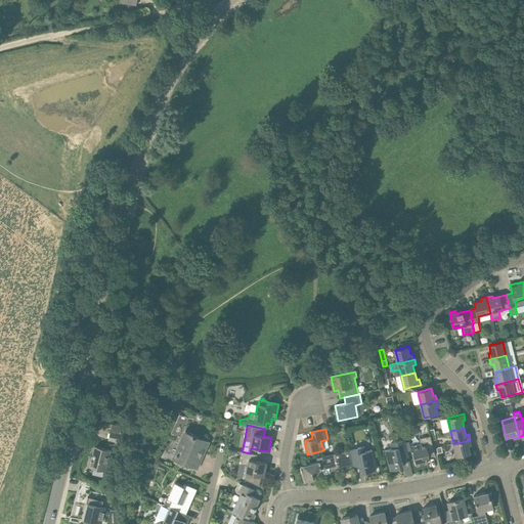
[(123,444),(125,436),(111,432),(108,440),(123,444)]
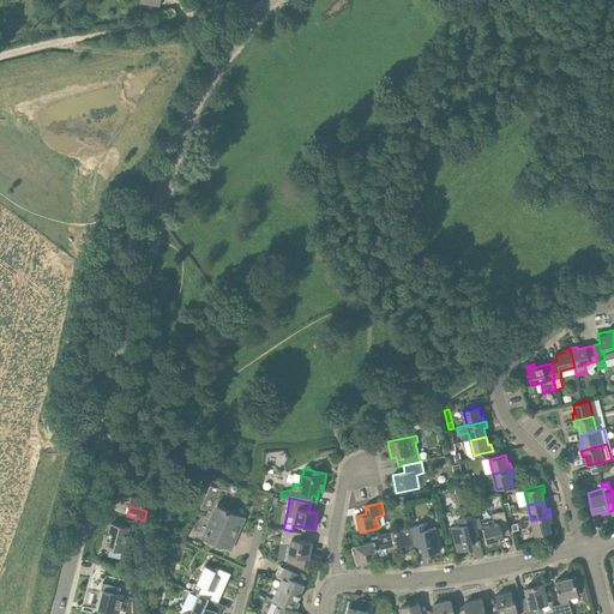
[(232,549),(238,535),(235,534),(242,517),(218,506),(205,537),(232,549)]
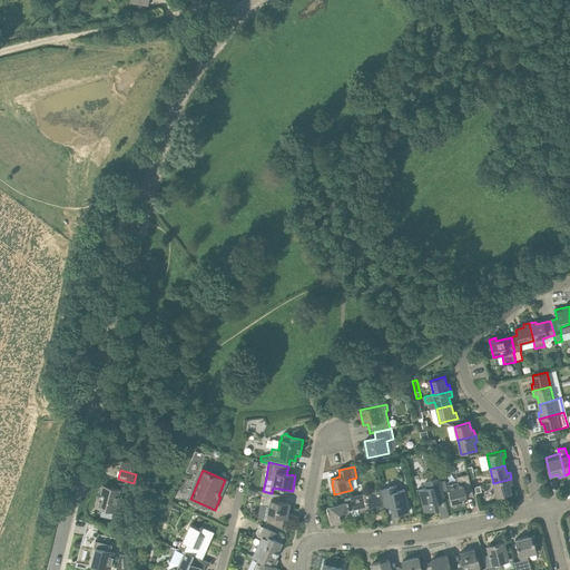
[(473,494),(470,480),(469,474),(457,477),(458,480),(448,482),(453,507),(465,503),(464,497),(473,494)]
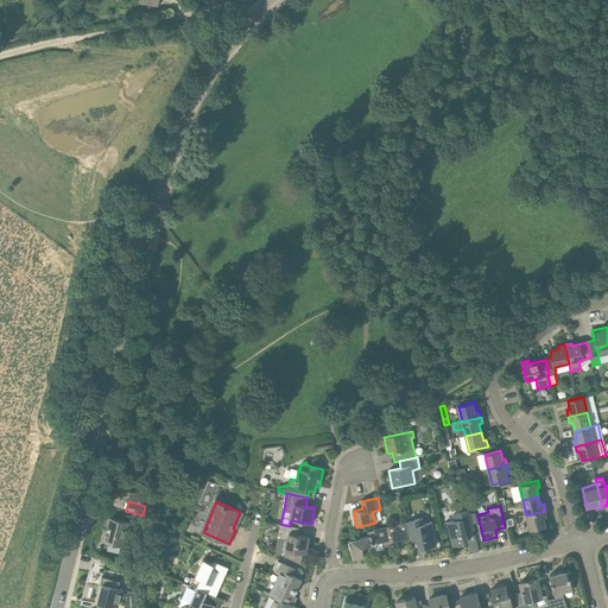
[(468,542),(467,533),(474,531),(469,511),(454,514),(455,521),(448,523),(454,546),(468,542)]
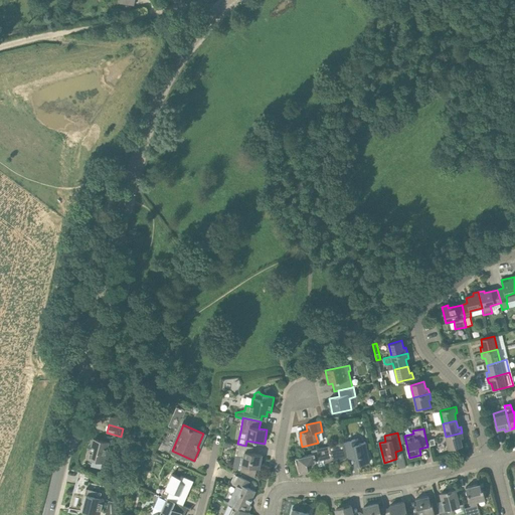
[(463,438),(462,433),(446,437),(449,450),(463,446),(461,439),(463,438)]
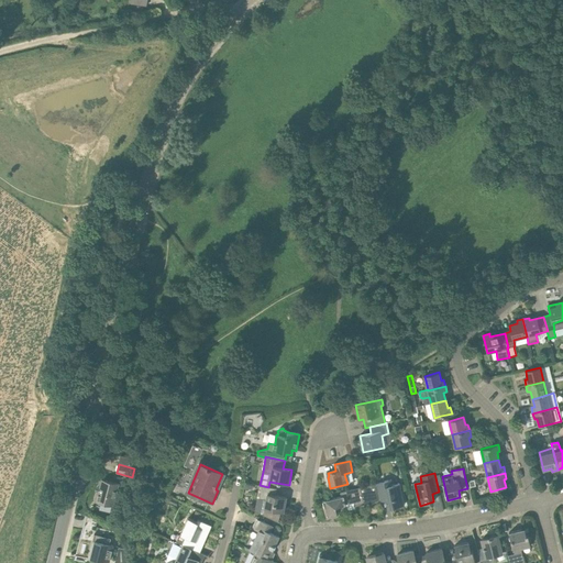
[(113,506),(119,484),(101,479),(96,501),(113,506)]
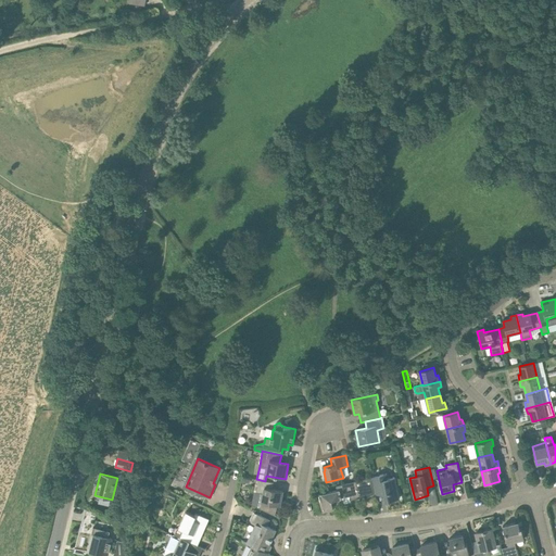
[(373,478),(373,479),(376,492),(376,495),(383,493),(386,502),(400,498),(394,478),(388,479),(387,475),(373,478)]
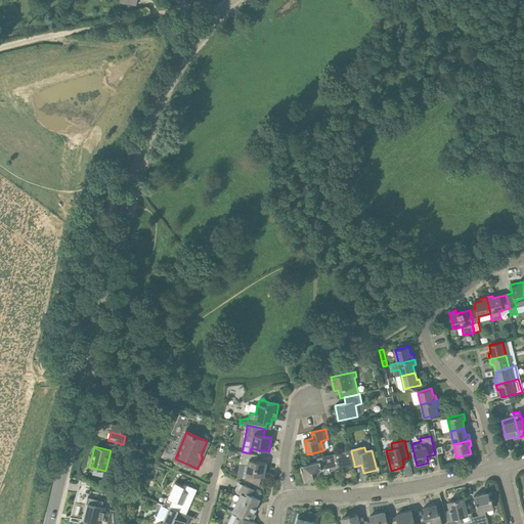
[(323,477),(322,470),(330,468),(332,472),(340,467),(342,470),(354,464),(351,451),(333,455),(317,459),(318,463),(301,467),(304,482),(313,480),(315,482),(323,477)]
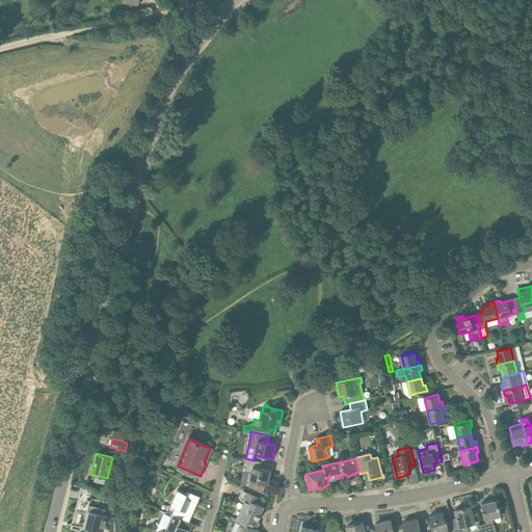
[(268,484),(270,470),(261,468),(262,462),(247,459),(245,471),(242,471),(240,482),(263,494),(265,484),(268,484)]
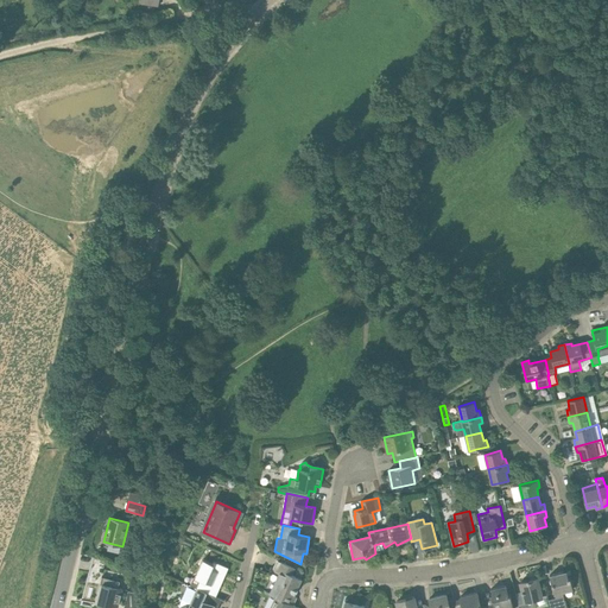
[(89,575),(88,582),(87,582),(83,601),(94,603),(100,577),(101,577),(107,578),(111,561),(93,557),(89,575)]
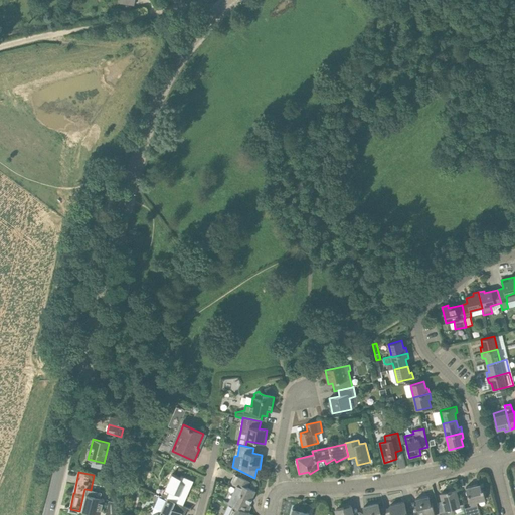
[(161,496),(167,498),(182,504),(189,491),(186,490),(191,480),(181,476),(180,478),(172,474),(165,489),(164,489),(161,496)]
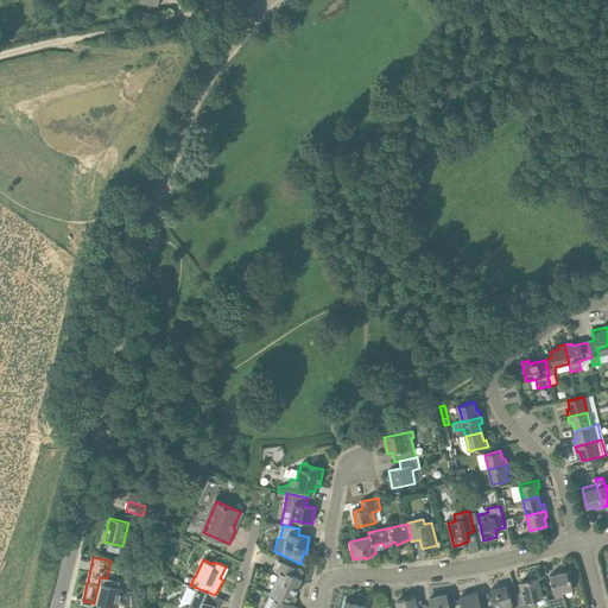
[(270,594),(276,597),(293,606),(297,597),(293,596),(302,580),(291,576),(295,569),(278,562),(276,568),(277,571),(280,572),(270,594)]
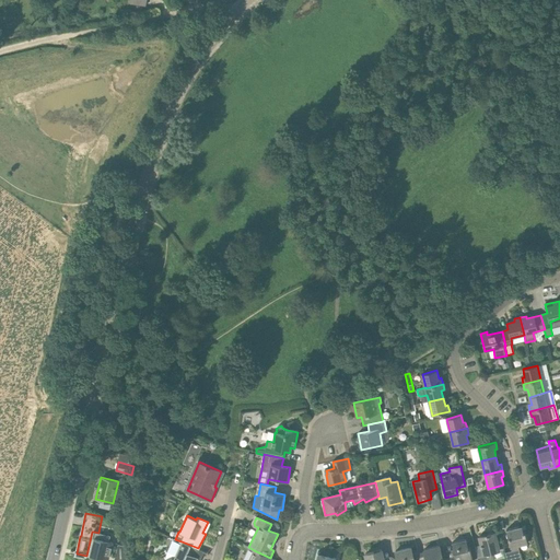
[(511,547),(518,545),(527,543),(525,533),(524,533),(522,526),(506,531),(511,547)]
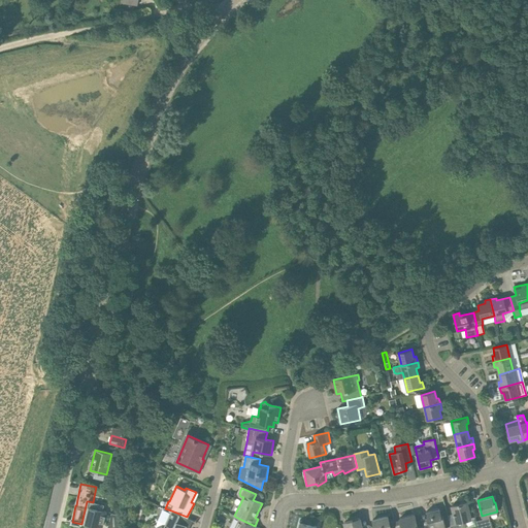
[(104,505),(93,502),(88,501),(86,508),(89,508),(85,524),(98,527),(98,525),(102,527),(106,513),(102,512),(104,505)]
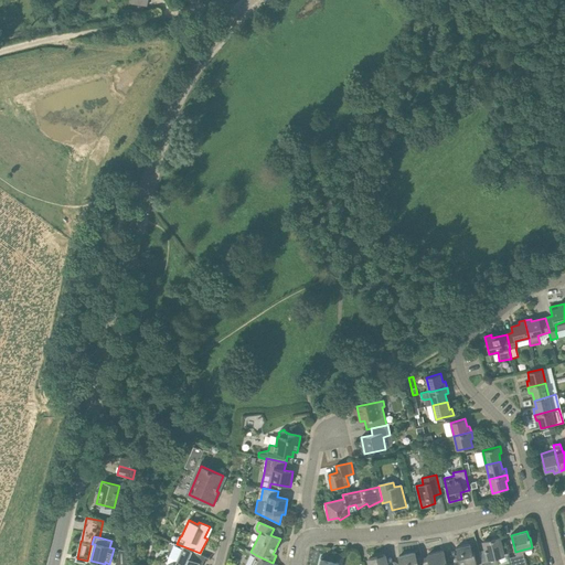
[(488,560),(497,557),(504,555),(509,554),(507,544),(501,546),(500,537),(483,542),(488,560)]
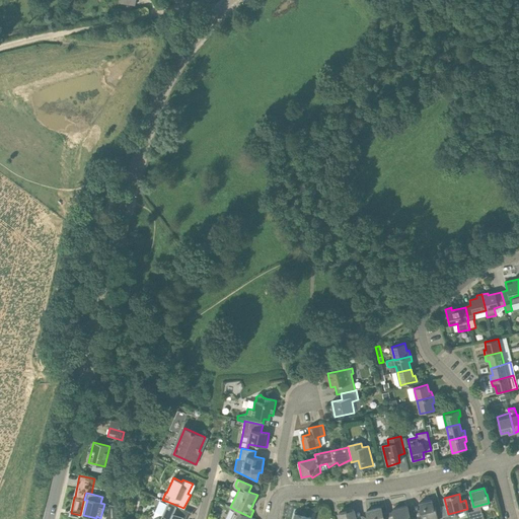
[(438,518),(436,507),(434,508),(432,500),(419,504),(421,512),(415,513),(416,518),(438,518)]
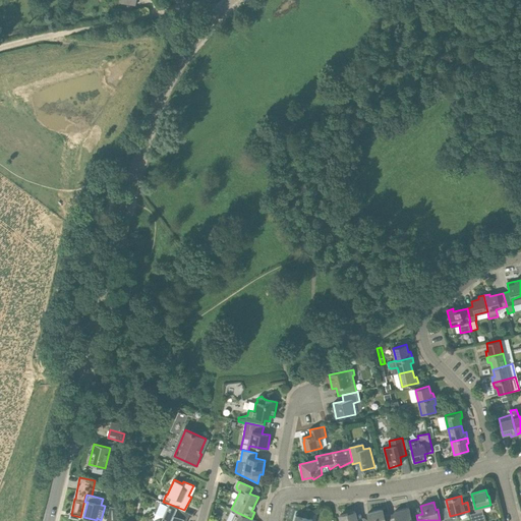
[(184,510),(169,504),(161,520),(160,518),(154,520),(153,520),(186,520),(190,514),(184,510)]
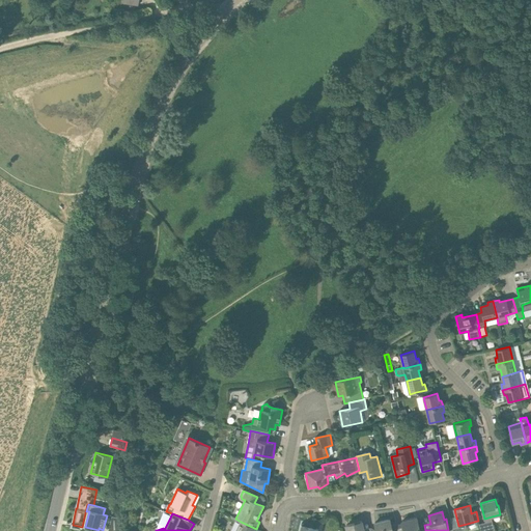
[(110,529),(115,530),(116,530),(120,518),(114,515),(110,529)]
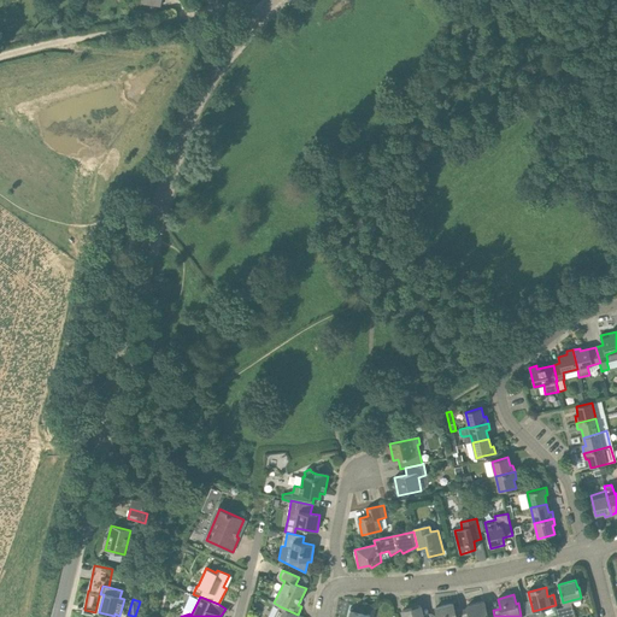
[(574,616),(571,600),(563,603),(564,607),(557,609),(558,616),(574,616)]
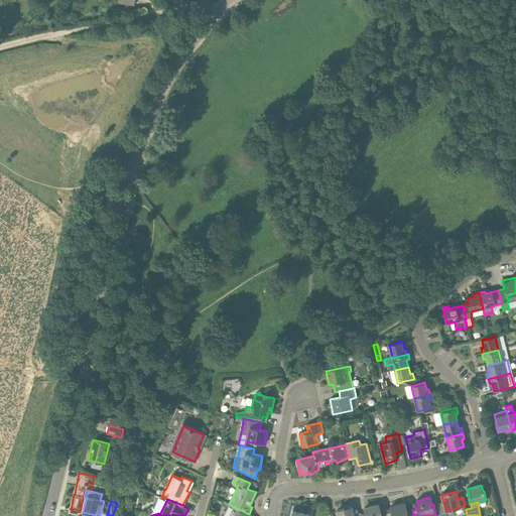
[(407,515),(405,503),(390,507),(392,515),(407,515)]
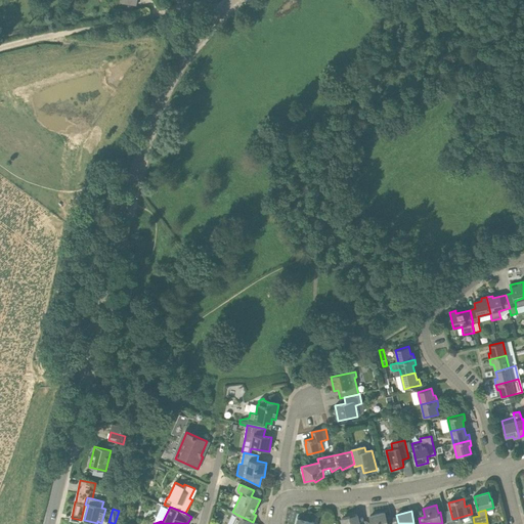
[(392,523),(391,519),(386,520),(384,513),(369,516),(372,523),(392,523)]
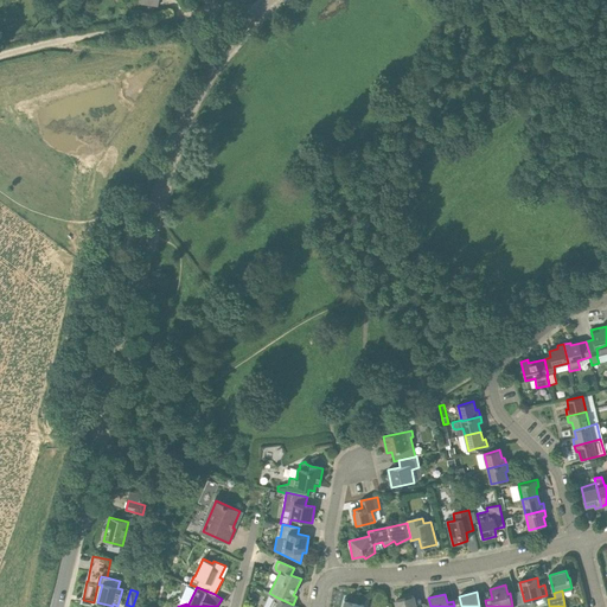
[(293,605),(275,596),(274,599),(269,596),(263,606),(294,606),(295,606),(293,605)]
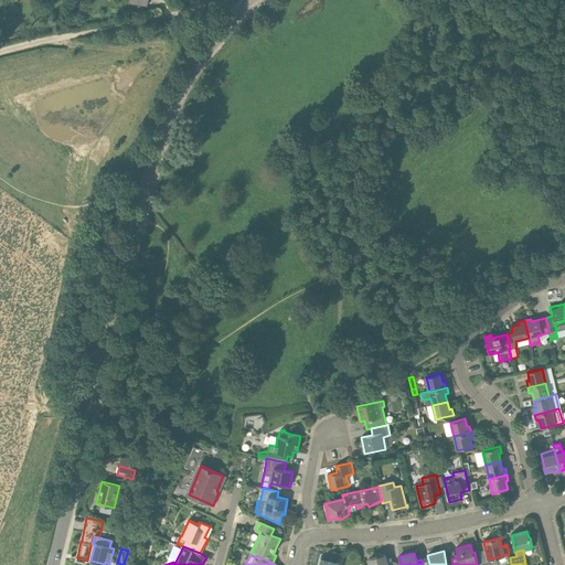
[(387,564),(385,555),(369,560),(370,564),(387,564)]
